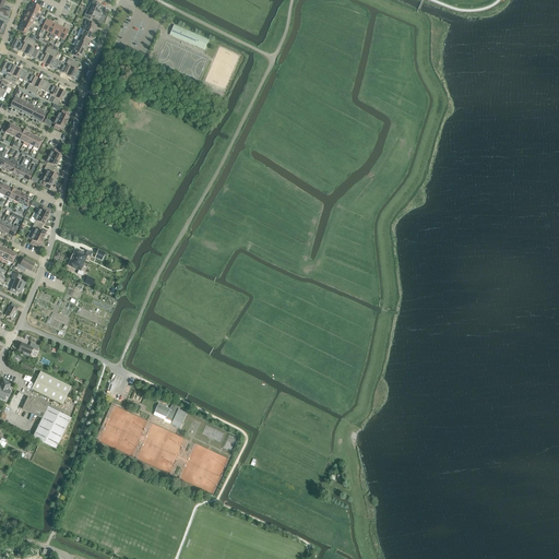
[(3,8),(6,1),(3,0),(0,0),(0,14),(8,18),(11,10),(3,8)]
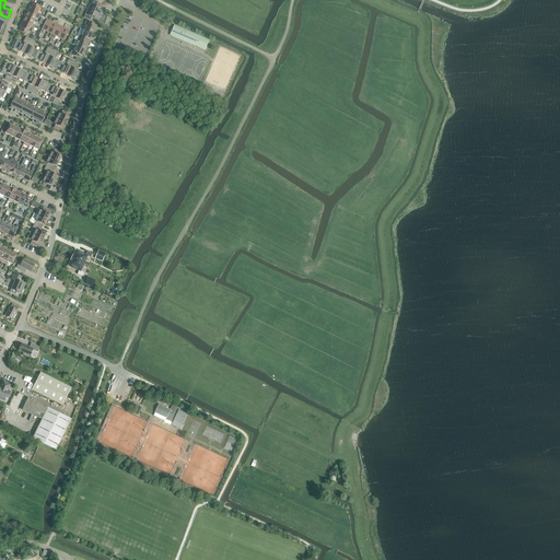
[(101,9),(102,6),(92,1),(88,9),(101,15),(103,10),(101,9)]
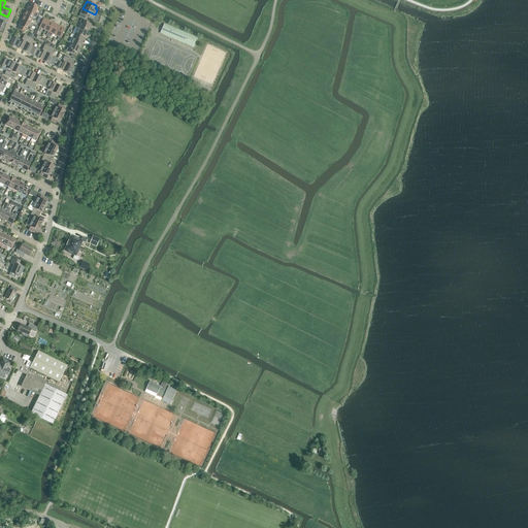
[(28,5),(26,10),(37,15),(38,14),(35,12),(37,9),(36,9),(37,6),(31,3),(29,6),(28,5)]
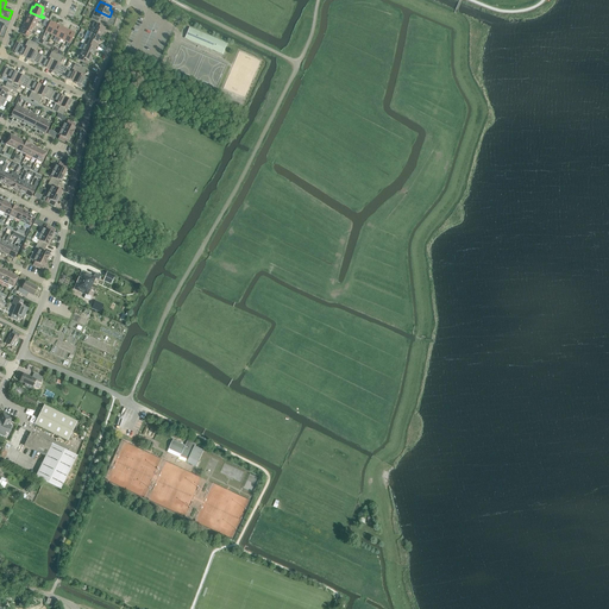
[(107,23),(110,17),(95,10),(92,19),(98,23),(99,19),(107,23)]
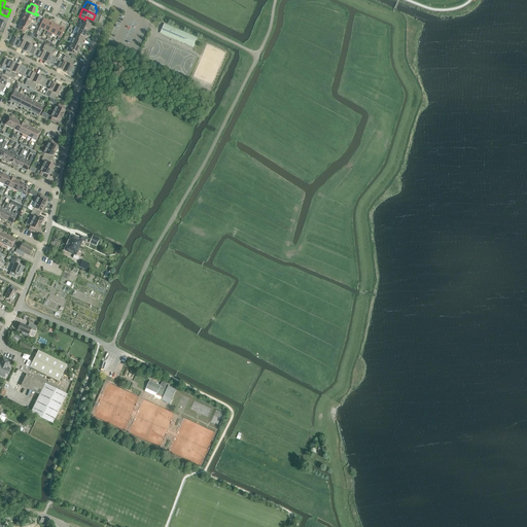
[(36,18),(37,15),(26,10),(24,15),(32,20),(33,16),(36,18)]
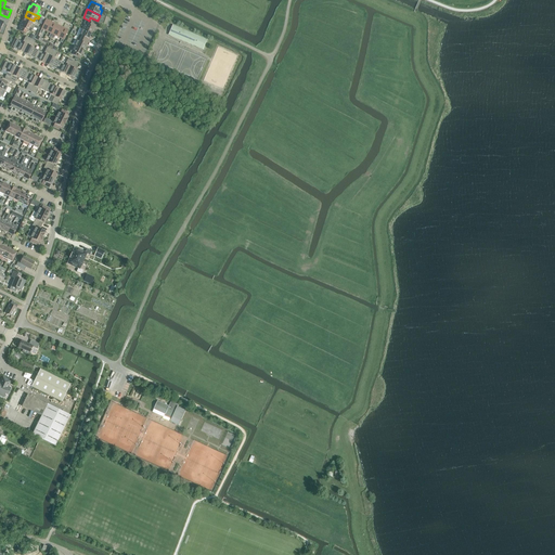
[(31,24),(34,21),(25,16),(22,22),(34,27),(39,29),(40,27),(35,25),(31,24)]
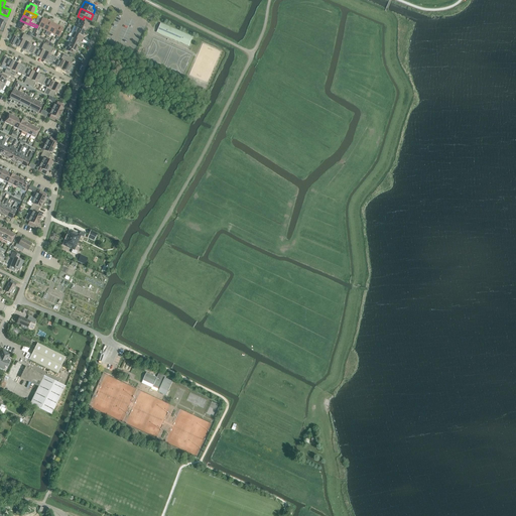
[(38,27),(37,30),(39,31),(40,28),(43,29),(48,20),(42,18),(38,27)]
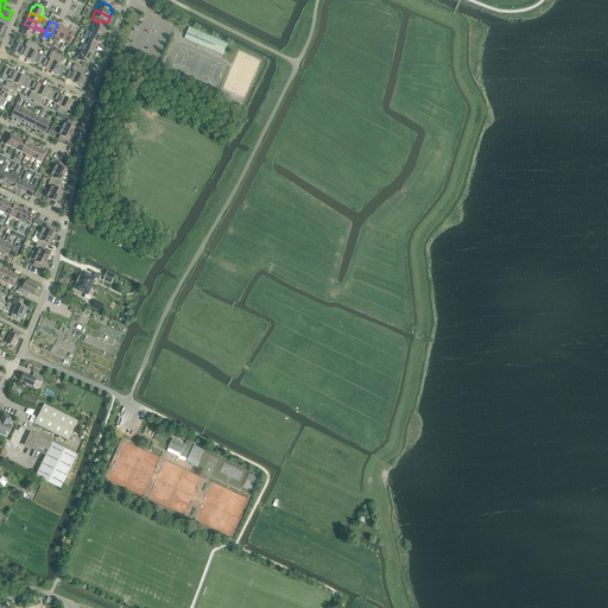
[(93,26),(90,32),(100,37),(102,32),(103,33),(106,29),(94,23),(92,26),(93,26)]
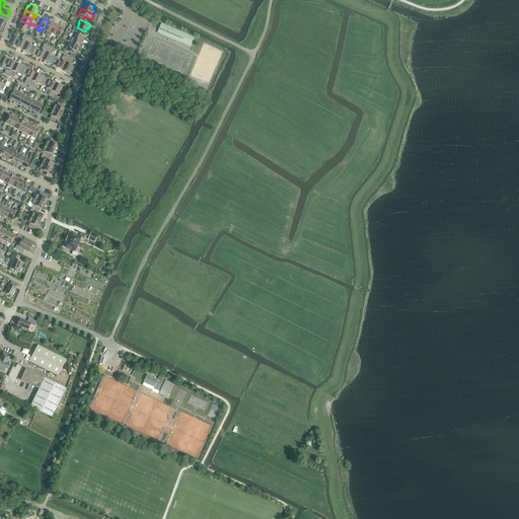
[(31,25),(20,20),(18,25),(19,25),(17,29),(23,32),(25,29),(26,29),(28,26),(30,27),(31,25)]
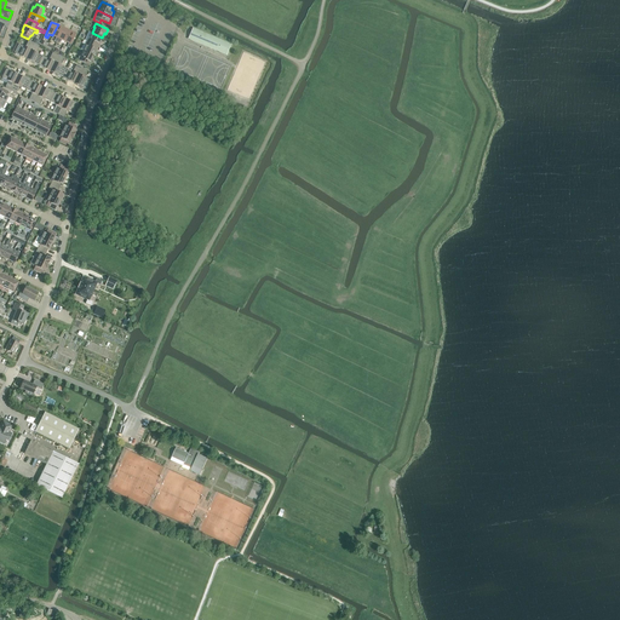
[(64,28),(58,24),(52,35),(56,38),(55,41),(57,42),(64,28)]
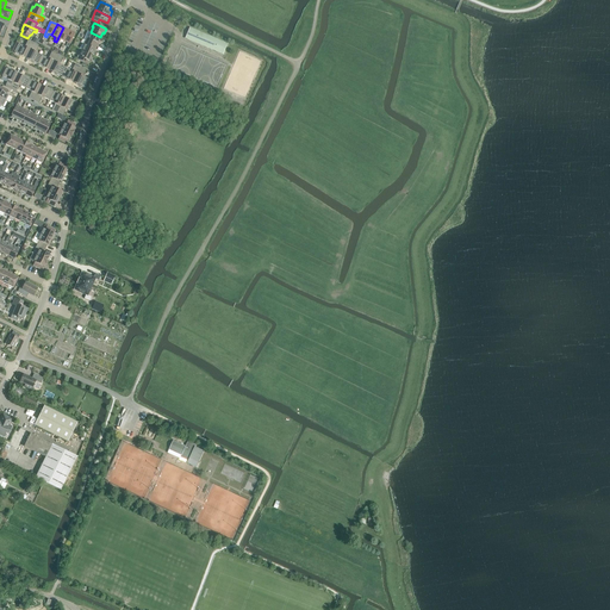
[(56,42),(58,43),(60,39),(64,41),(69,30),(63,27),(56,42)]
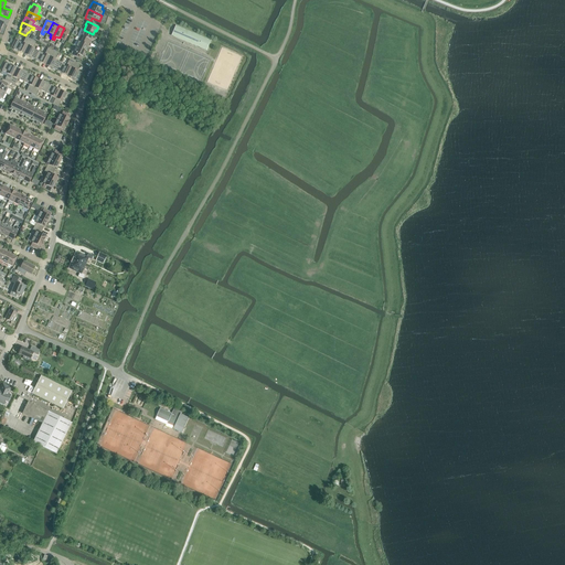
[(211,41),(176,25),(172,34),(191,43),(190,44),(206,51),(211,41)]
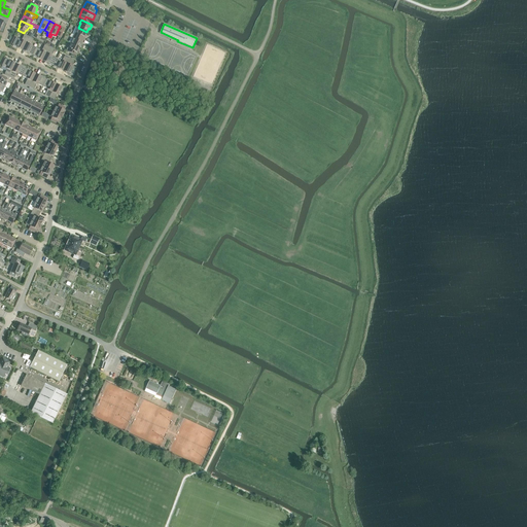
[(65,29),(60,26),(56,35),(59,37),(57,40),(59,41),(61,38),(65,29)]
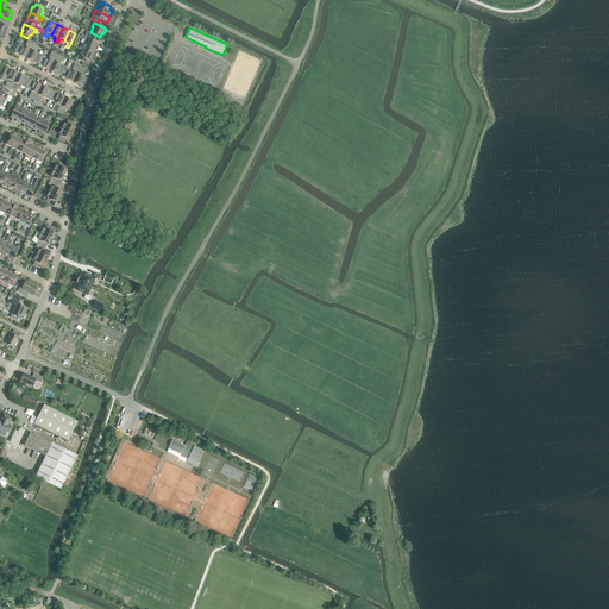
[(98,42),(100,37),(90,32),(88,38),(87,37),(85,41),(96,46),(99,42),(98,42)]
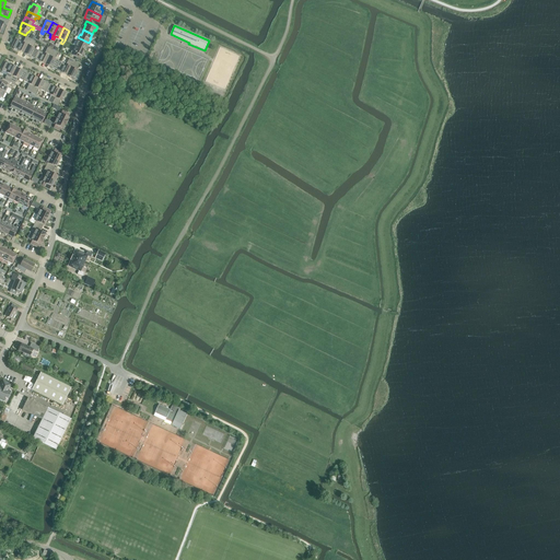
[(21,51),(22,50),(24,53),(31,39),(26,36),(23,43),(16,39),(13,48),(14,48),(14,49),(16,50),(21,51)]
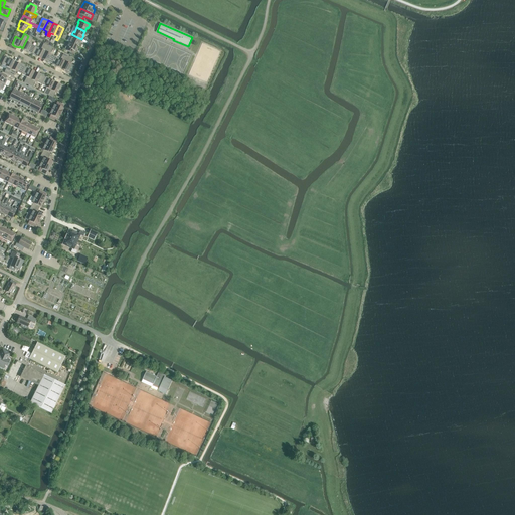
[(80,43),(81,39),(71,34),(70,37),(71,37),(69,42),(77,46),(79,42),(80,43)]
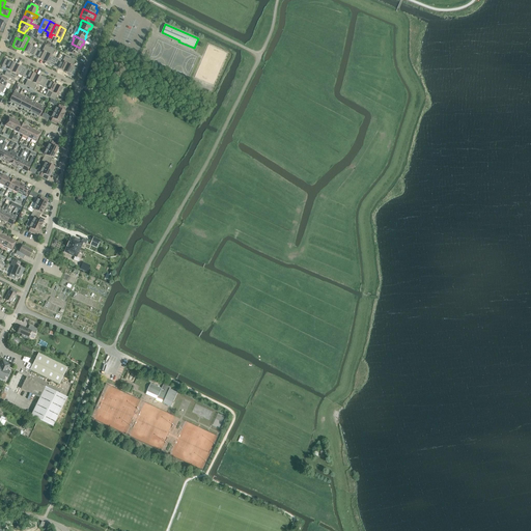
[(34,39),(29,37),(23,50),(26,51),(25,52),(29,54),(29,55),(31,56),(32,55),(33,56),(36,48),(31,46),(34,39)]
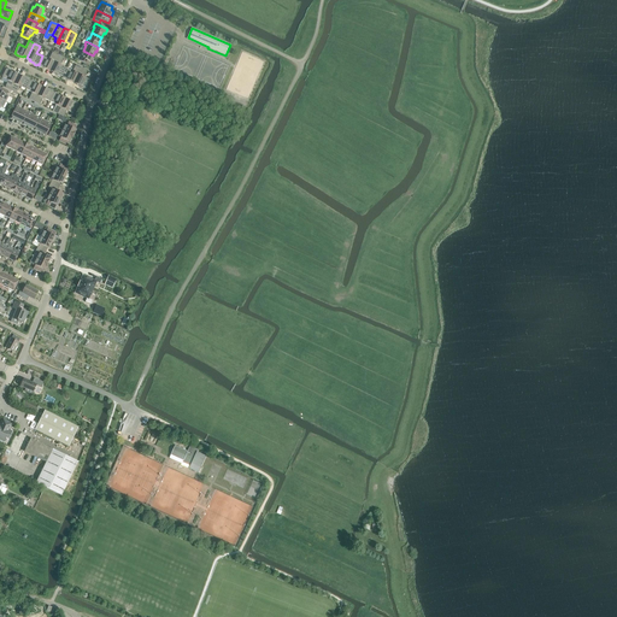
[(80,57),(78,56),(77,59),(89,65),(92,60),(90,60),(93,56),(83,51),(80,57)]
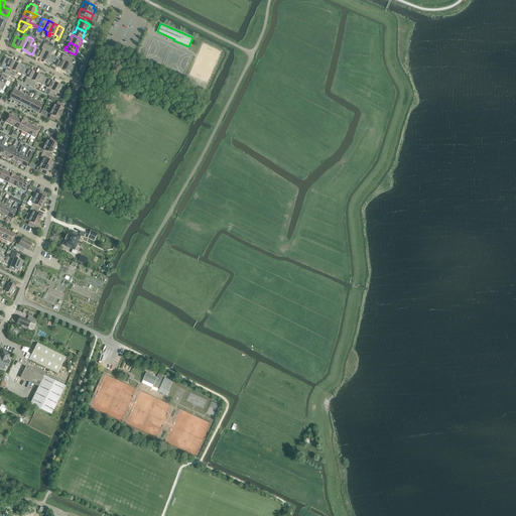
[(32,55),(35,56),(39,57),(39,56),(42,58),(48,46),(43,43),(41,49),(35,46),(32,54),(33,54),(32,55)]
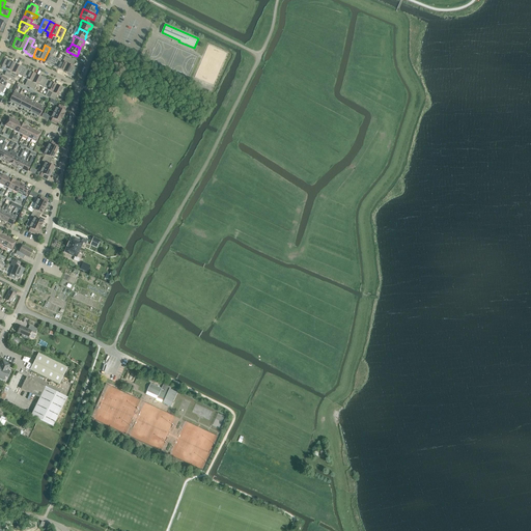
[(52,65),(53,66),(57,58),(52,56),(55,50),(50,48),(44,60),(47,61),(46,62),(50,64),(49,65),(52,66),(52,65)]
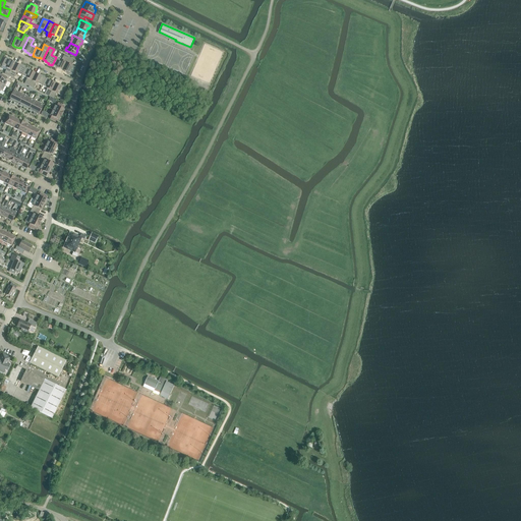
[(63,69),(69,57),(64,54),(61,60),(56,57),(52,65),(53,65),(53,66),(56,67),(60,68),(60,67),(63,69)]
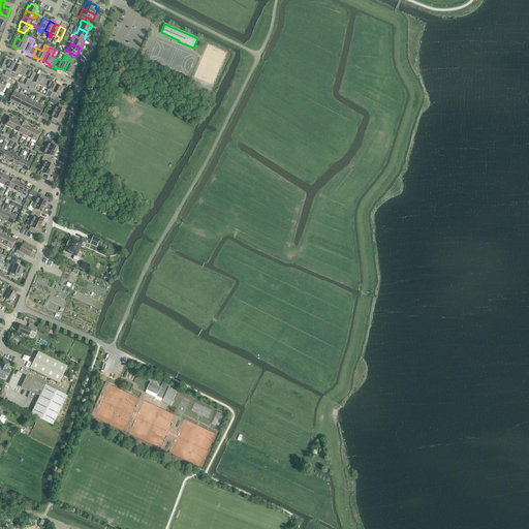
[(74,60),(70,58),(64,70),(67,71),(66,72),(69,74),(72,76),(72,75),(73,76),(78,69),(72,66),(74,60)]
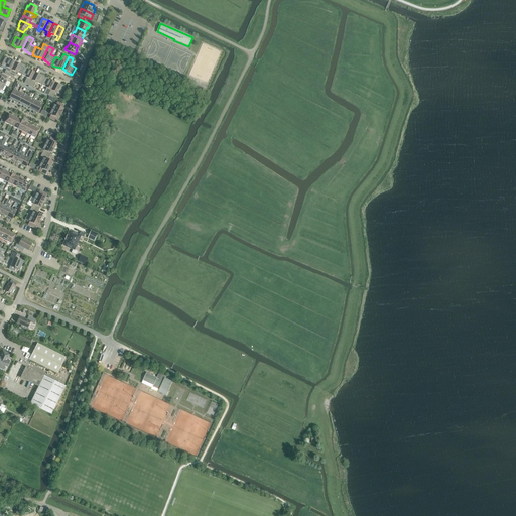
[(4,73),(9,76),(15,63),(12,62),(12,61),(9,59),(9,58),(7,57),(6,57),(5,57),(1,65),(2,65),(1,68),(6,70),(4,73)]
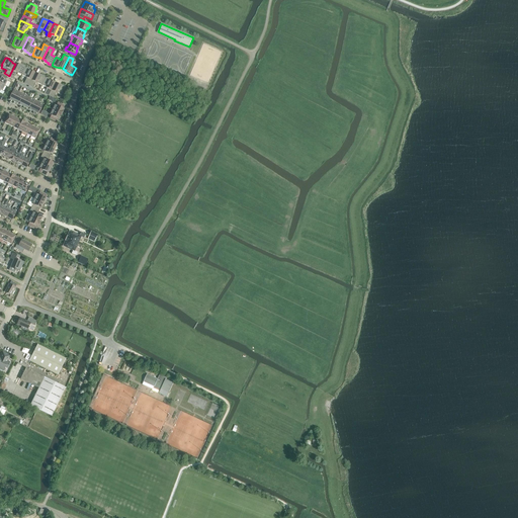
[(17,65),(15,64),(9,76),(13,78),(16,73),(21,75),(25,68),(24,67),(22,65),(21,66),(18,64),(17,65)]
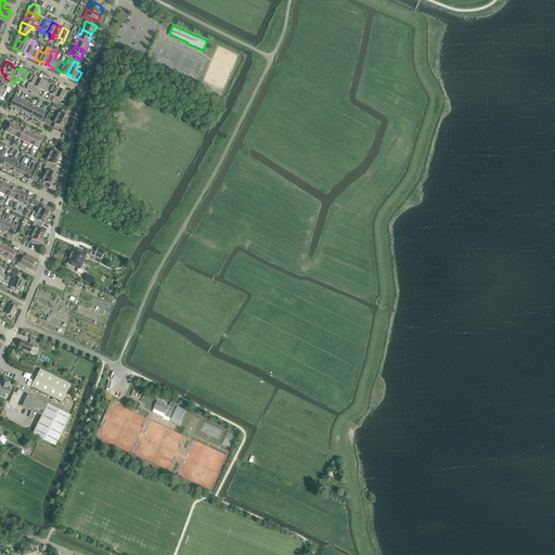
[(26,89),(30,92),(37,79),(35,78),(35,76),(31,75),(31,74),(28,73),(27,73),(23,80),(29,84),(26,89)]
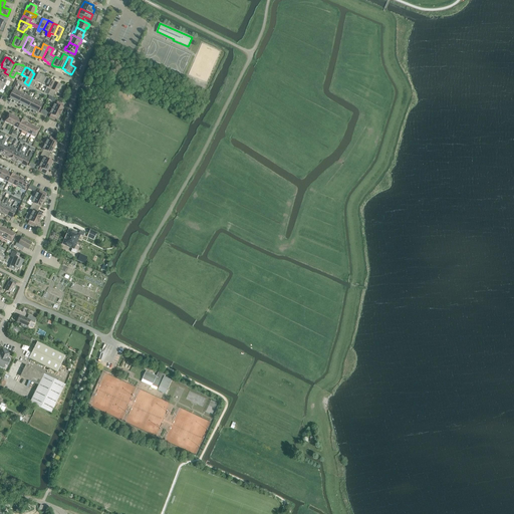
[(36,81),(41,84),(45,77),(44,76),(41,74),(41,75),(38,73),(37,74),(34,73),(28,85),(32,86),(33,87),(36,81)]
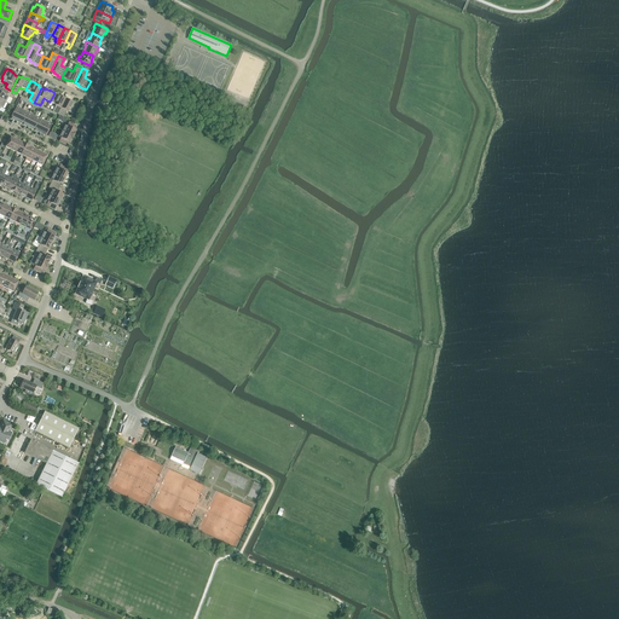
[(53,111),(58,115),(65,100),(62,99),(63,97),(58,96),(59,94),(56,93),(55,93),(50,102),(56,105),(53,111)]
